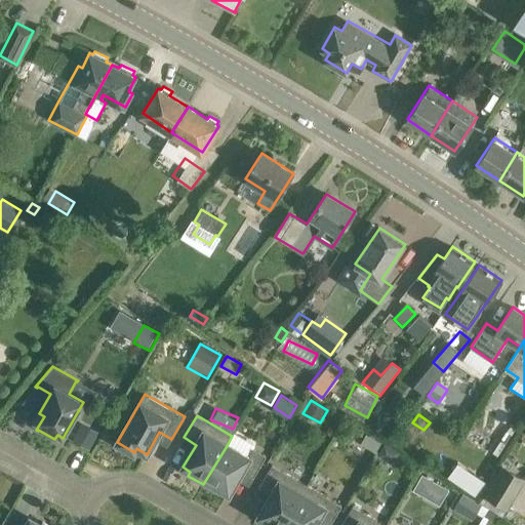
[(80,423),(70,441),(87,451),(97,434),(80,423)]
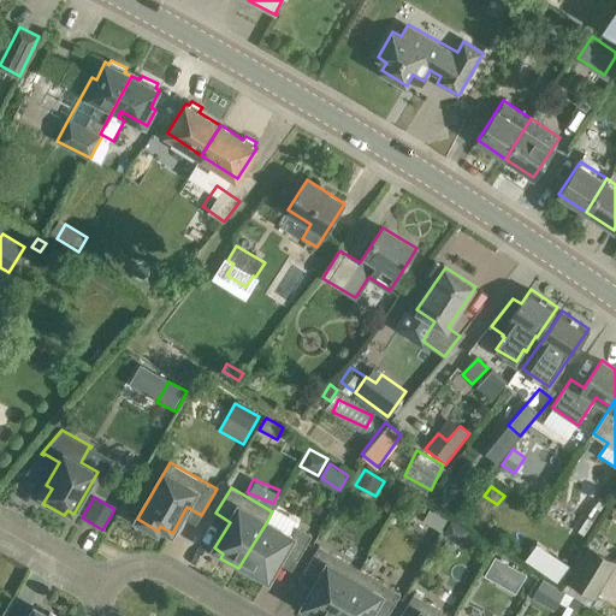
[(424,522),(442,532),(448,521),(430,511),(424,522)]
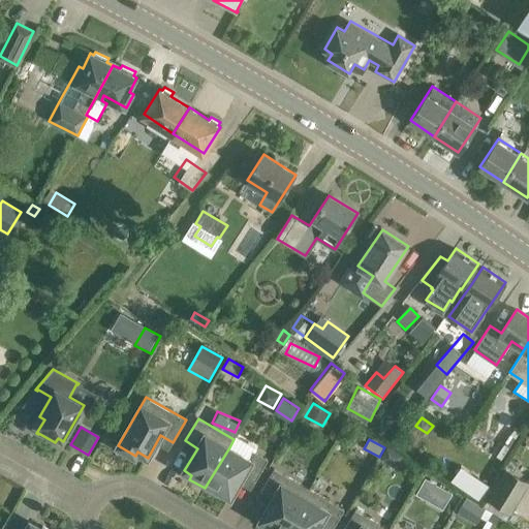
[(404,456),(387,446),(379,459),(397,468),(404,456)]
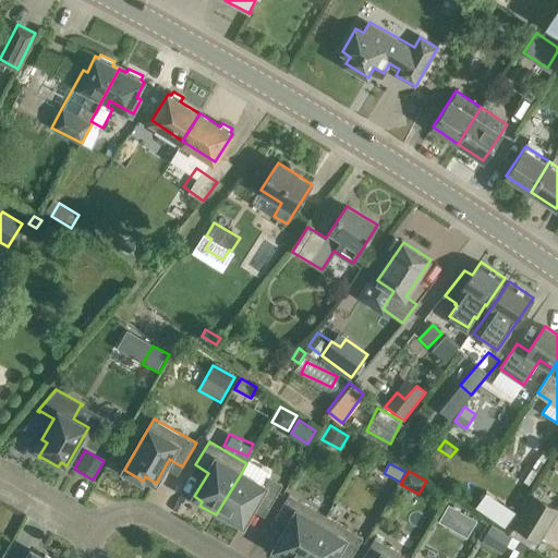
[(242,472),(216,514),(232,524),(235,520),(243,524),(257,500),(270,509),(282,484),(270,476),(265,486),(242,472)]
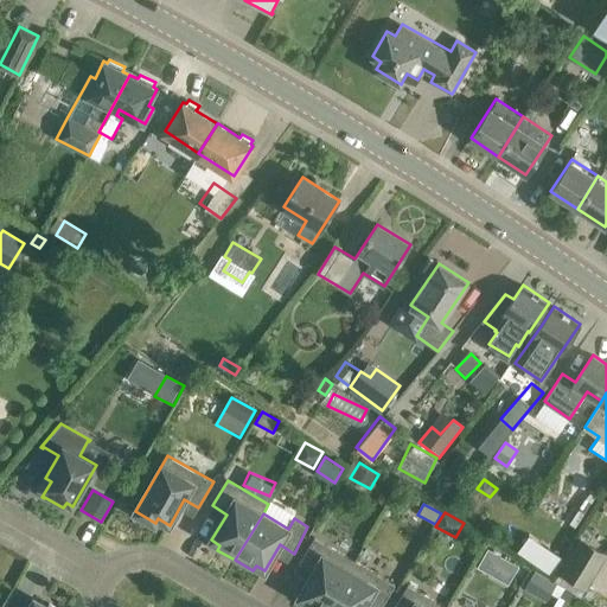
[(304,606),(327,606),(355,561),(314,537),(299,563),(313,572),(299,598),(307,602),(305,606),(304,606)]
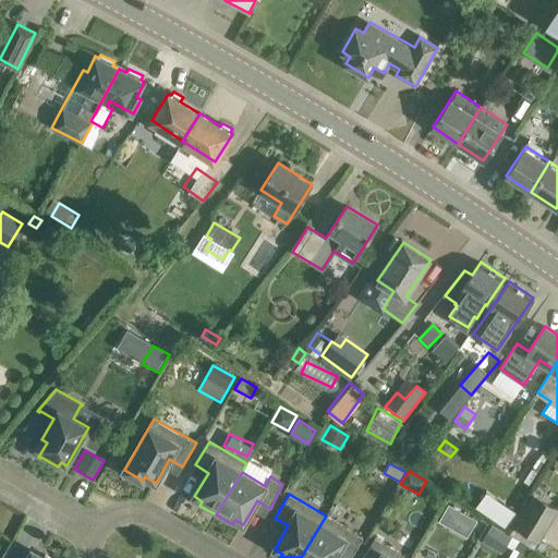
[(557,509),(557,508),(534,494),(513,525),(538,541),(557,509)]
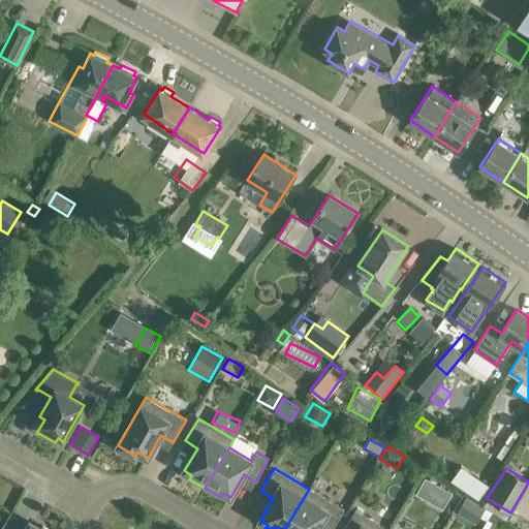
[(425,476),(415,493),(442,508),(452,492),(425,476)]
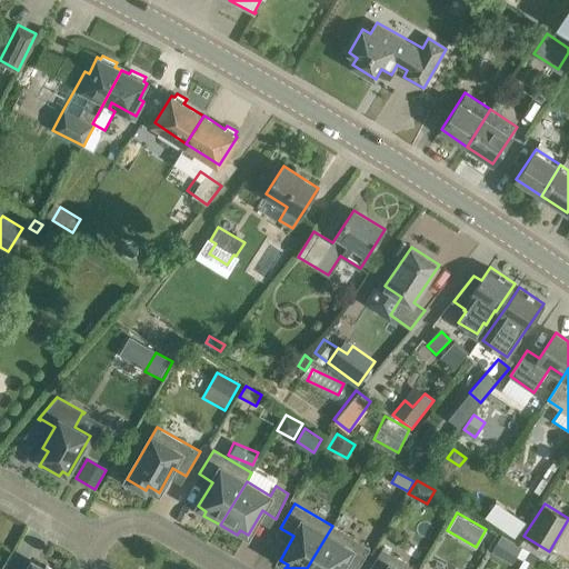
[(523,522),(512,516),(502,531),(512,538),(523,522)]
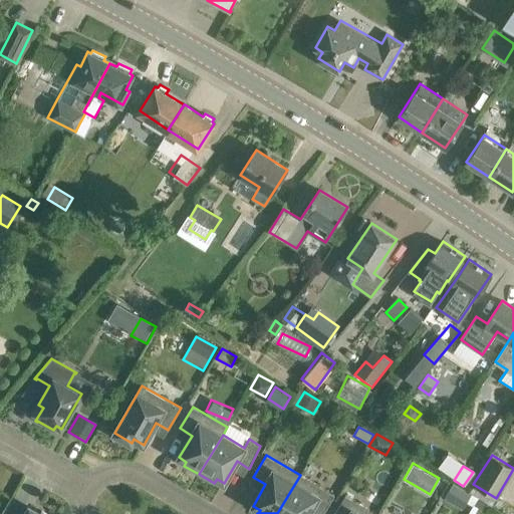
[(300,475),(277,513),(307,513),(310,510),(317,513),(323,513),(334,495),(300,475)]
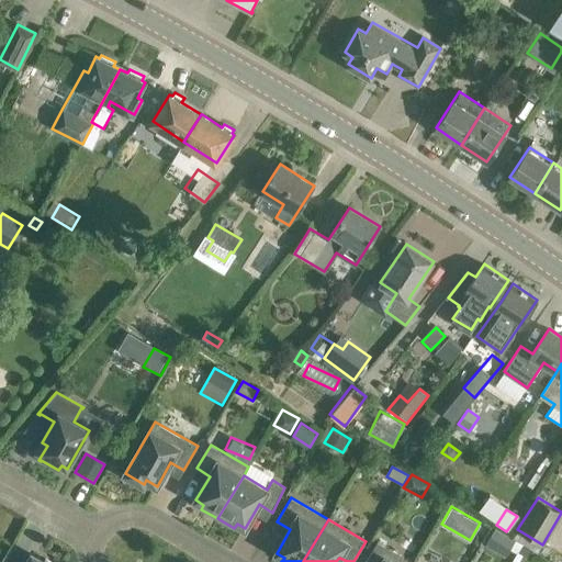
[(518,540),(496,527),(486,546),(507,558),(518,540)]
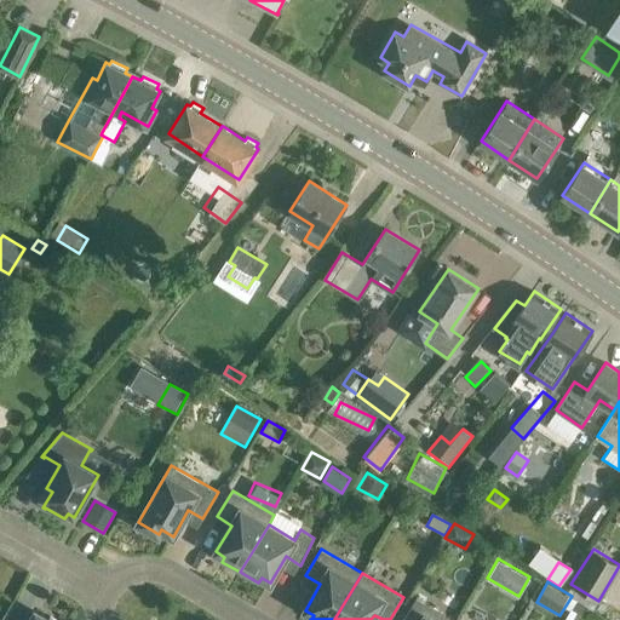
[(455,619),(417,597),(402,619),(455,619)]
